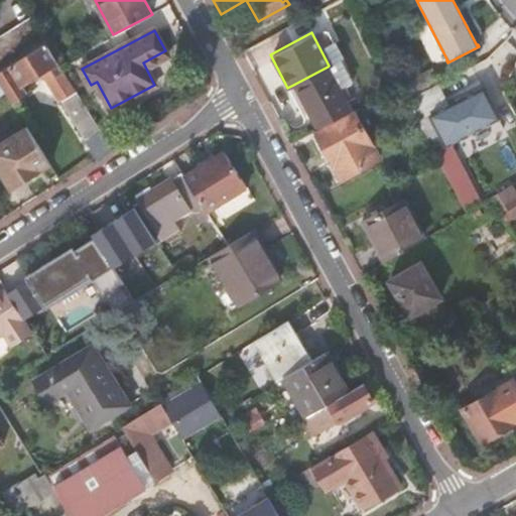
[(58,59),(46,41),(0,71),(0,83),(6,94),(12,102),(28,92),(23,83),(35,75),(45,78),(58,102),(62,100),(87,139),(101,130),(78,91),(60,62),(58,59)]
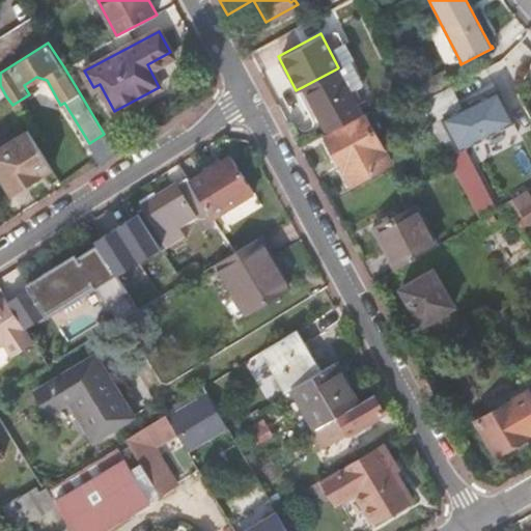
[(337,68),(302,87),(327,133),(362,114),(337,68)]
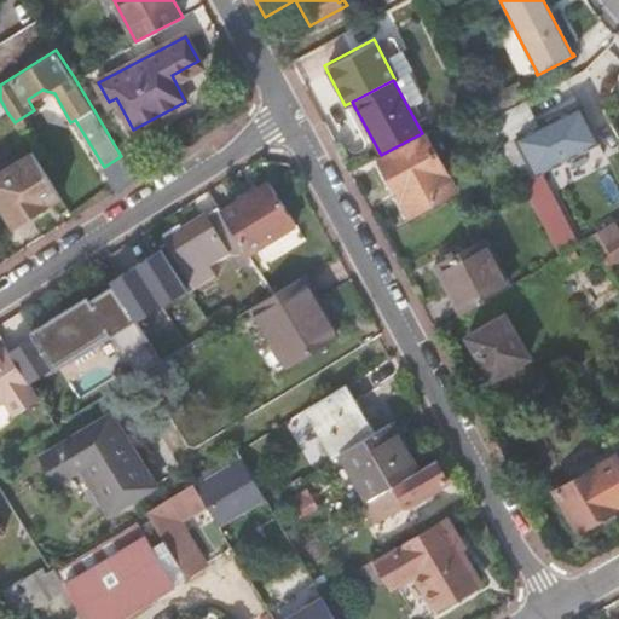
[(515,84),(479,102),(479,103),(489,120),(525,102),(515,84)]
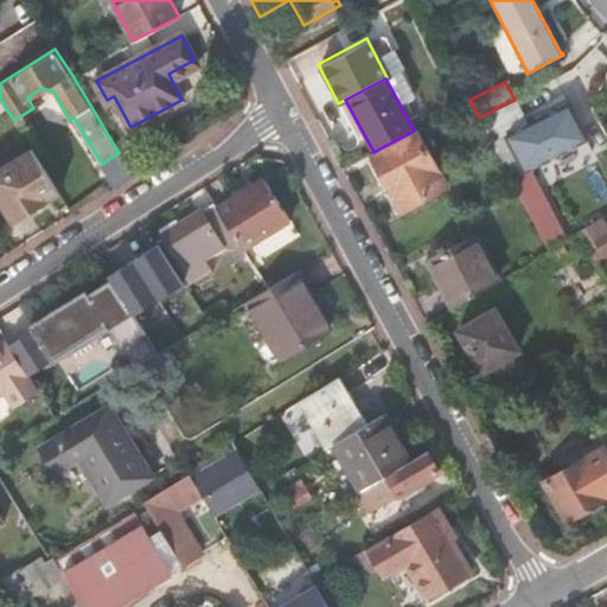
[(506,135),(504,136),(524,173),(526,172),(525,171),(583,140),(585,141),(587,140),(567,102),(564,104),(566,106),(508,136),(506,135)]
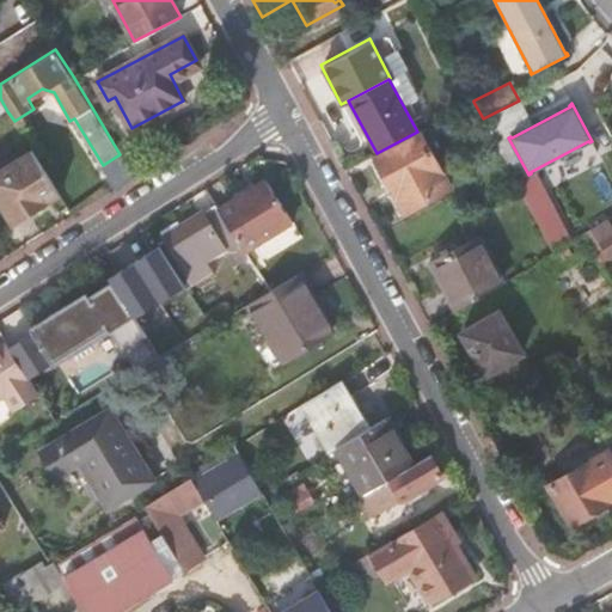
[(377,153),(374,154),(403,208),(441,185),(445,190),(450,188),(418,130),(417,132),(377,153)]
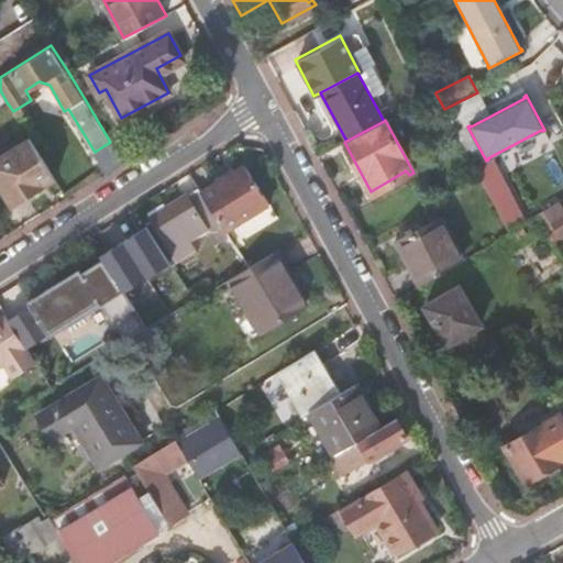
[(0,186),(12,206),(56,179),(29,138),(0,155),(0,186)]
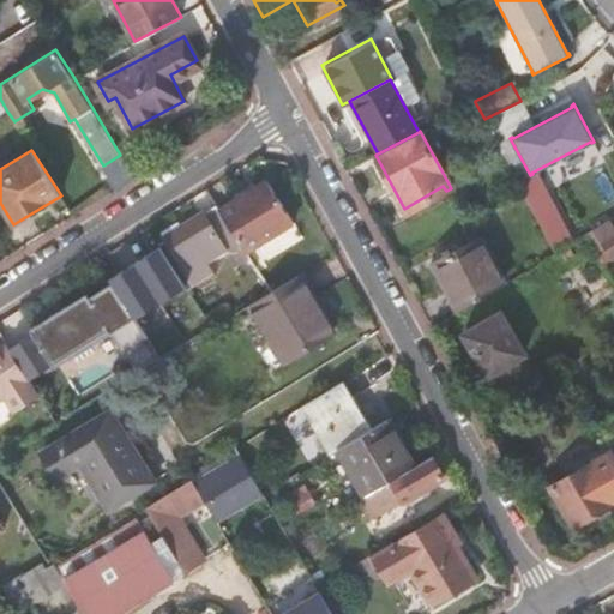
[(523,185),(554,246),(575,235),(543,174),(523,185)]
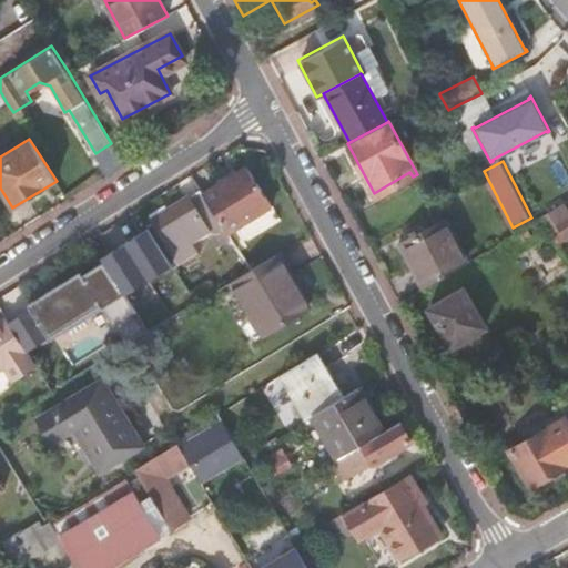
[(203,194),(227,233),(270,205),(247,169),(244,168),(203,194)]
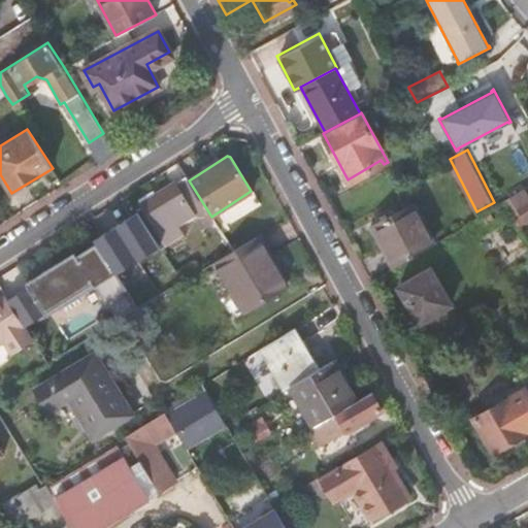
[(349,183),(384,164),(381,160),(348,179),(349,183)]
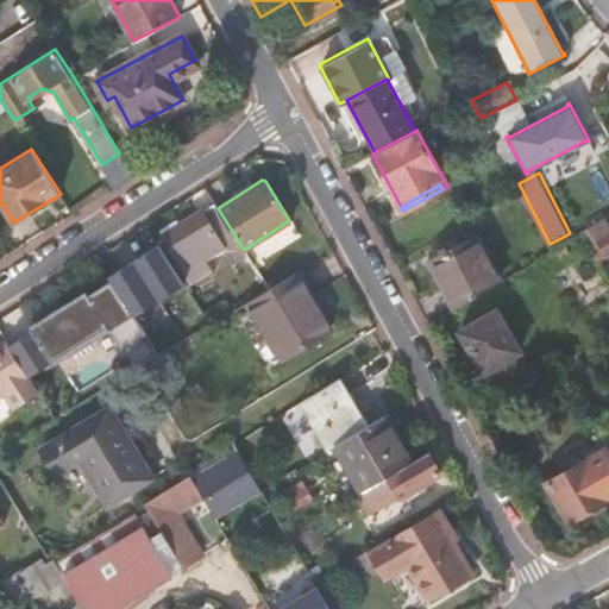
[(164,236),(157,239),(186,286),(212,269),(206,259),(223,249),(231,263),(246,253),(244,250),(218,208),(214,202),(180,224),(176,220),(161,230),(164,236)]
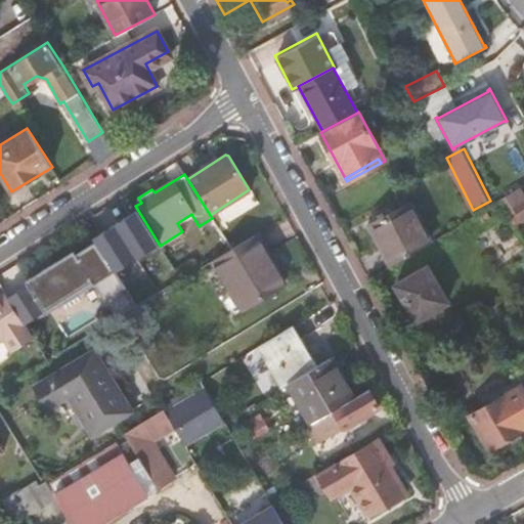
[(523,186),(506,198),(521,221),(523,218),(523,186)]
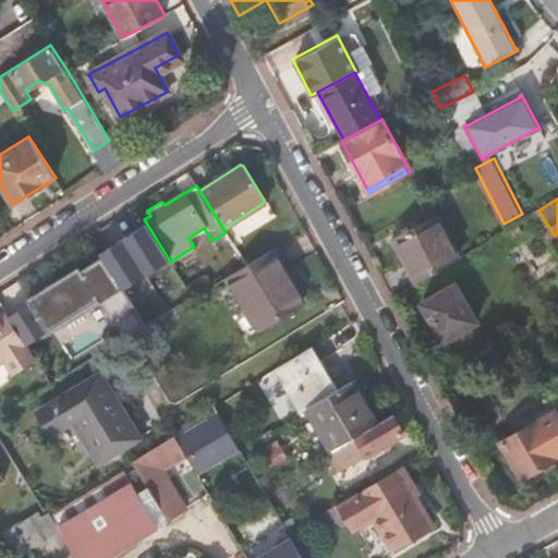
[(533,214),(504,230),(498,233),(506,245),(540,226),(535,218),(533,214)]
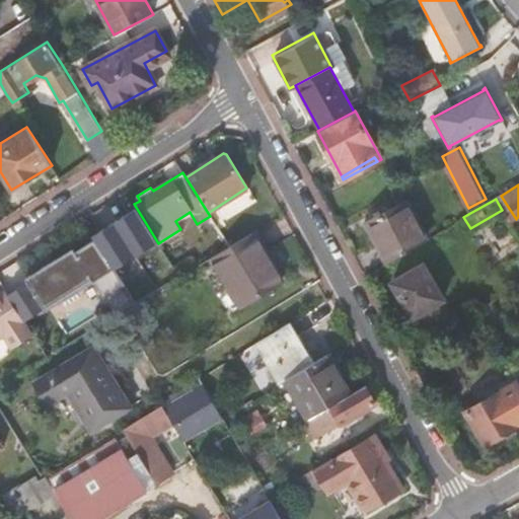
[(364,223),(388,263),(425,240),(400,202),(364,223)]
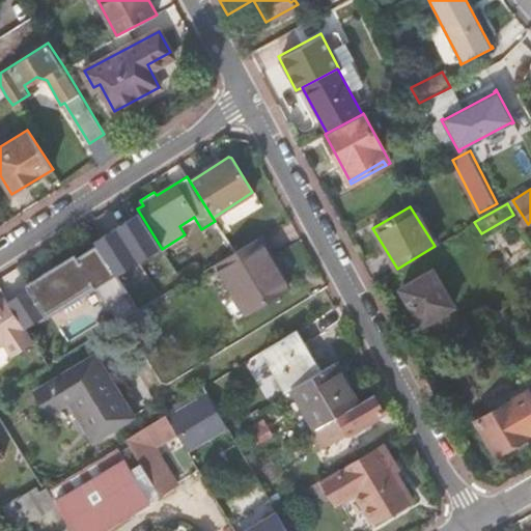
[(86,221),(79,226),(85,236),(78,241),(100,275),(92,279),(101,294),(107,290),(112,300),(122,294),(130,305),(137,301),(127,285),(86,221)]
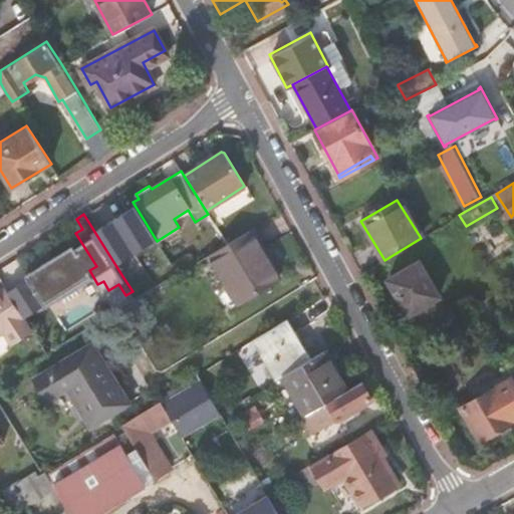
[(227,243),(210,254),(239,302),(280,277),(251,229),(227,243)]
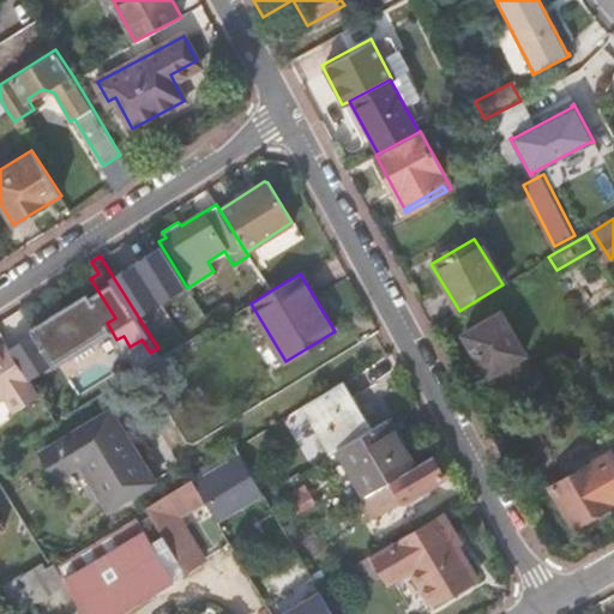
[(158,348),(161,351),(209,321),(194,300),(146,330),(158,348)]
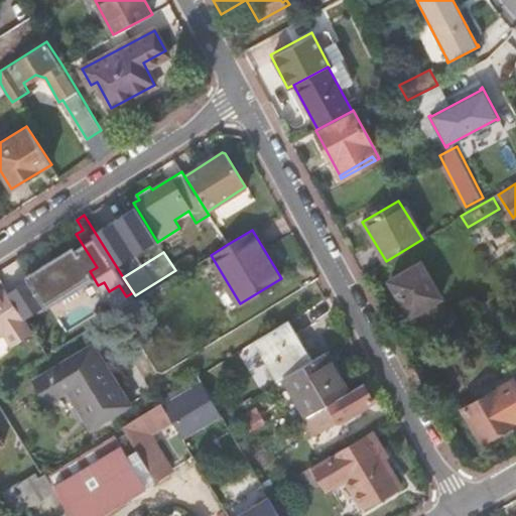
[(419,262),(389,280),(409,314),(440,296),(419,262)]
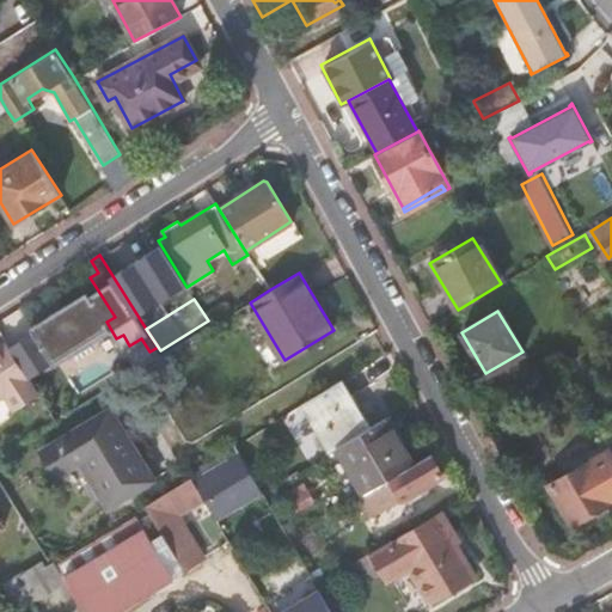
[(40,395),(25,372),(5,342),(0,344),(0,397),(4,396),(13,410),(40,395)]
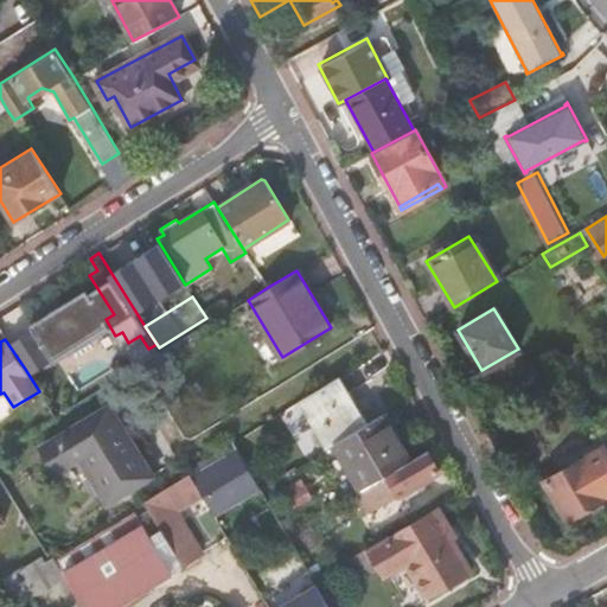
[(340,376),(299,400),(327,448),(333,443),(368,423),(340,376)]
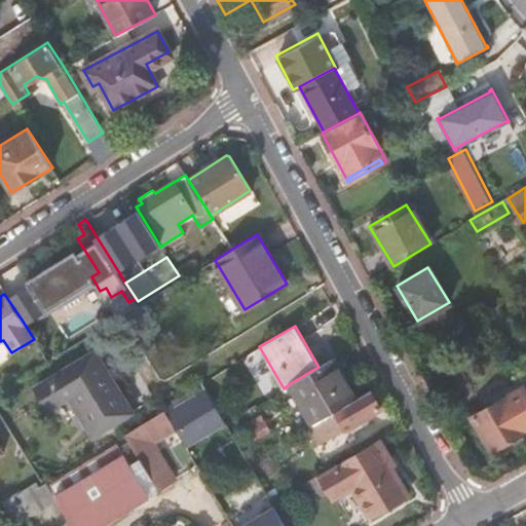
[(95,350),(35,386),(48,409),(69,396),(94,436),(133,411),(95,350)]
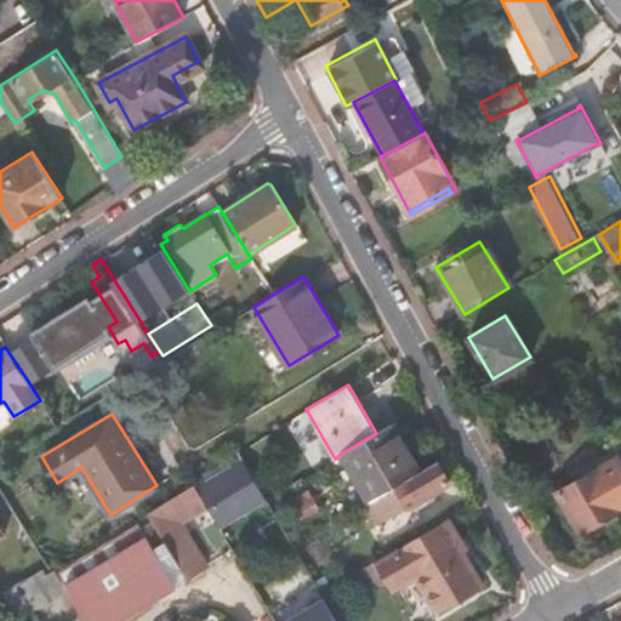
[(376,433),(341,454),(369,501),(420,471),(392,425),(376,433)]
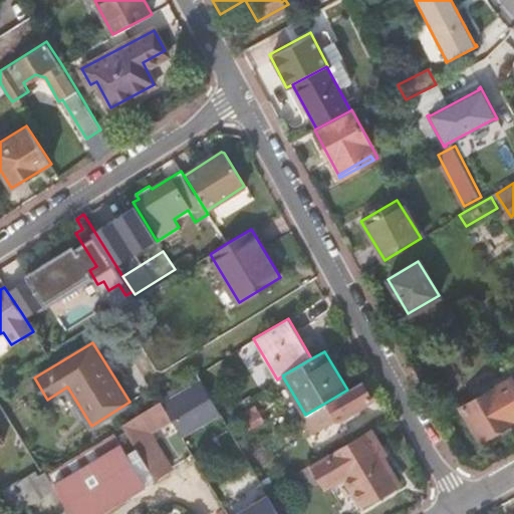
[(159,397),(161,401),(163,404),(172,419),(176,426),(215,403),(198,372),(189,377),(194,387),(171,400),(166,392),(159,397)]
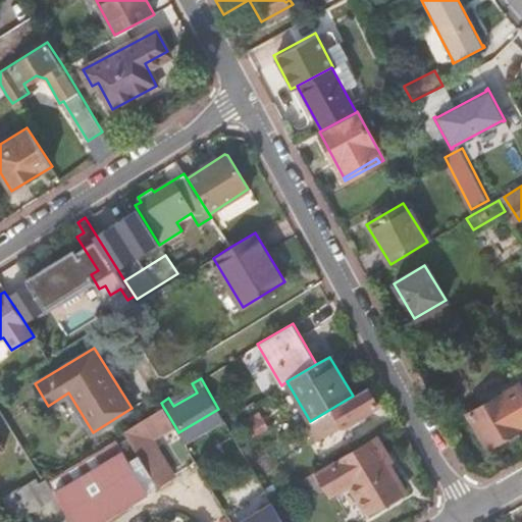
[(486,447),(521,425),(521,383),(521,382),(467,413),(486,447)]
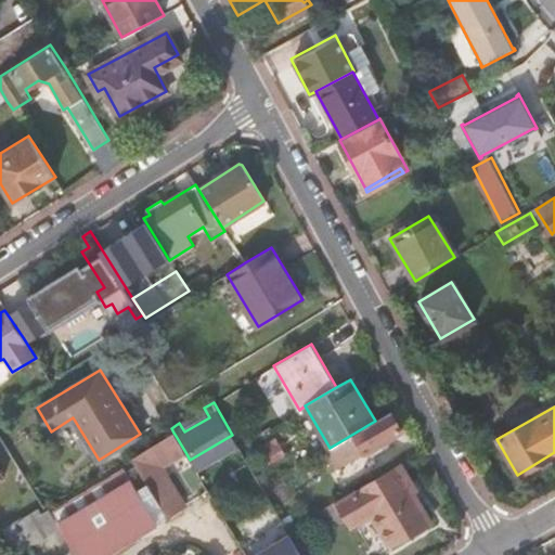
[(330,448),(328,448),(339,467),(401,430),(390,412),(375,421),(330,448)]
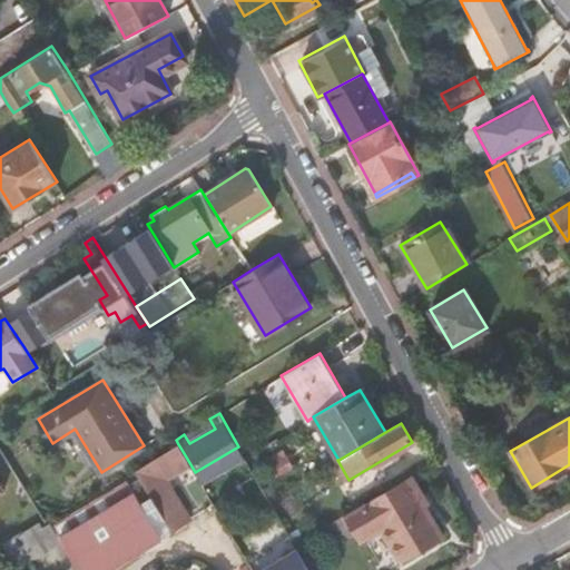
[(180,448),(178,444),(136,470),(147,490),(190,464),(180,448)]
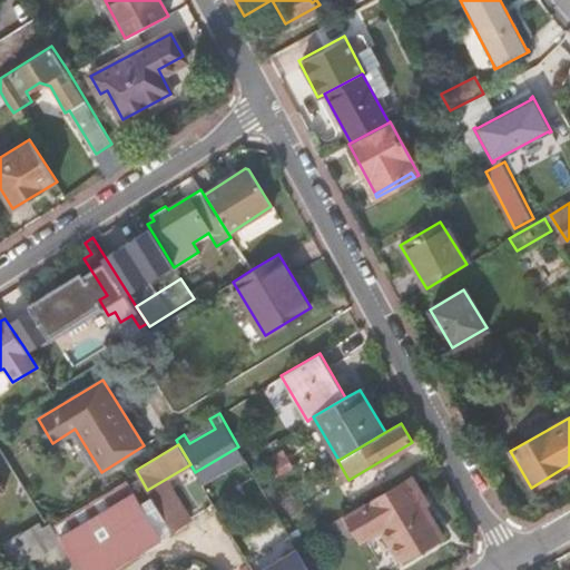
[(283,449),(275,453),(284,470),(293,465),(283,449)]
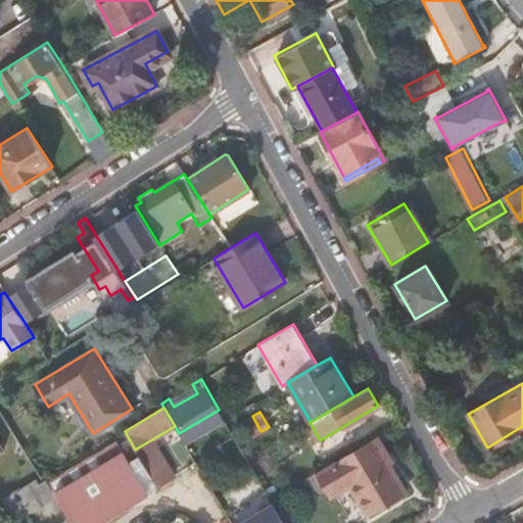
[(260,431),(252,416),(238,424),(247,439),(260,431)]
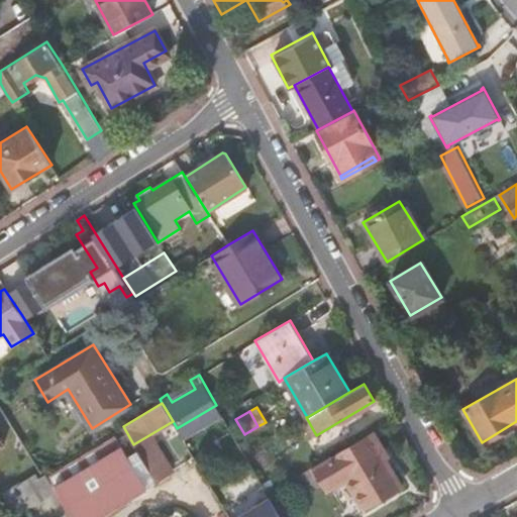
[(0,448),(8,443),(0,430),(0,448)]
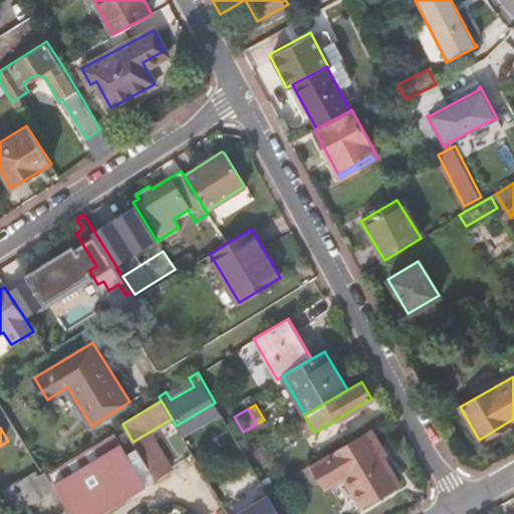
[(369,430),(315,462),(329,484),(343,476),(364,504),(403,481),(378,448),(381,446),(369,430)]
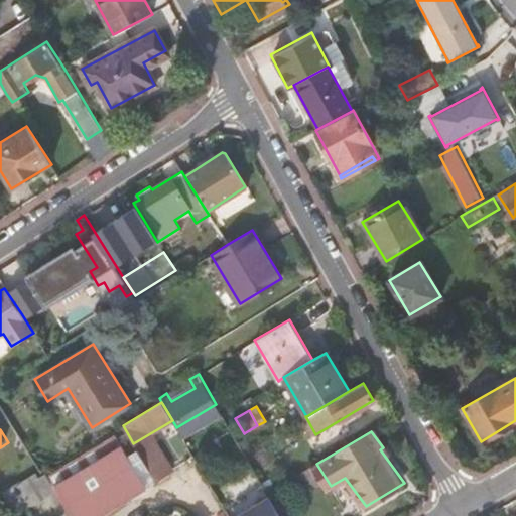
[(48,477),(71,515),(94,515),(143,486),(114,436),(47,476),(48,477)]
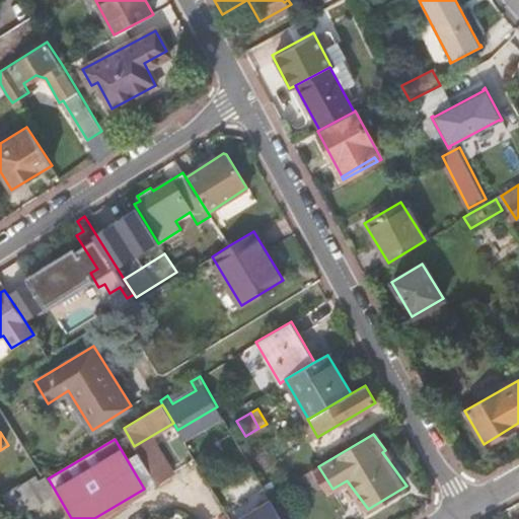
[(46,474),(44,476),(39,479),(35,474),(1,496),(7,505),(49,479),(48,478),(46,474)]
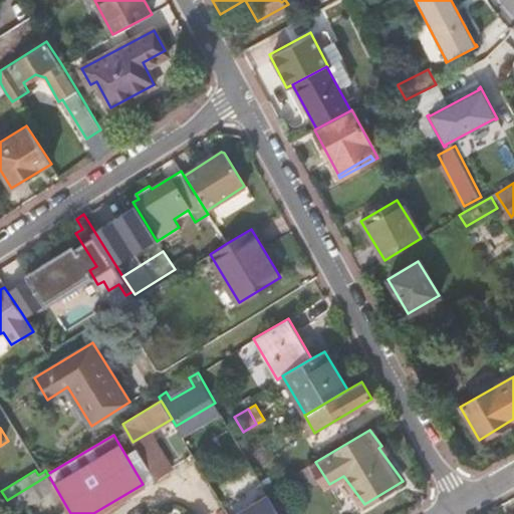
[(279,513),(263,485),(225,509),(227,513),(279,513)]
